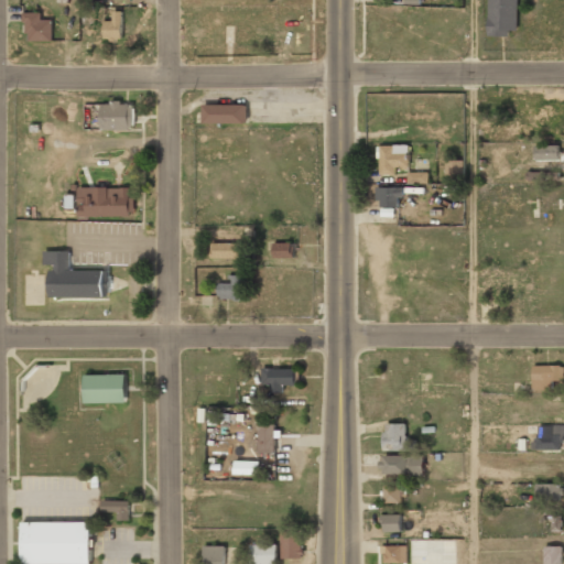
[(517,35),(517,0),(488,0),(488,35),(517,35)]
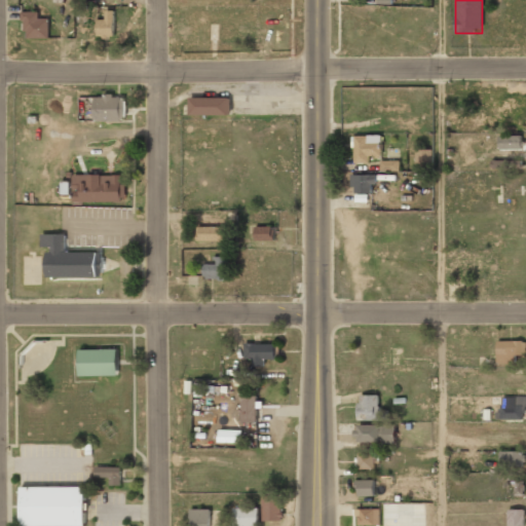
[(97,38),(114,38),(114,11),(105,11),(105,21),(97,21),(97,38)]
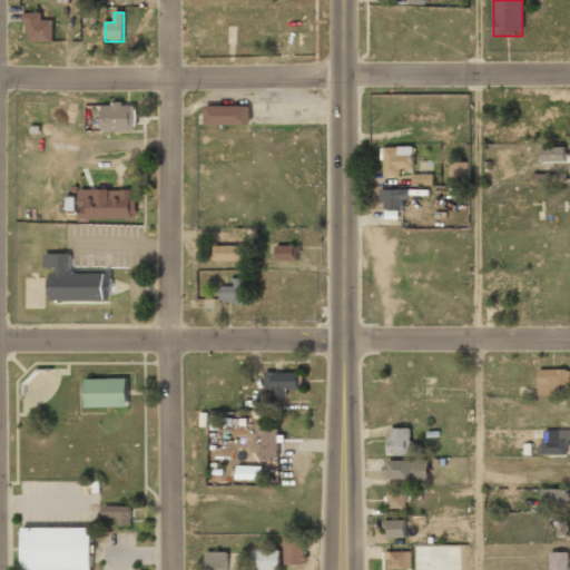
[(42,13),(25,13),(25,42),(53,42),(53,21),(42,21),(42,13)]
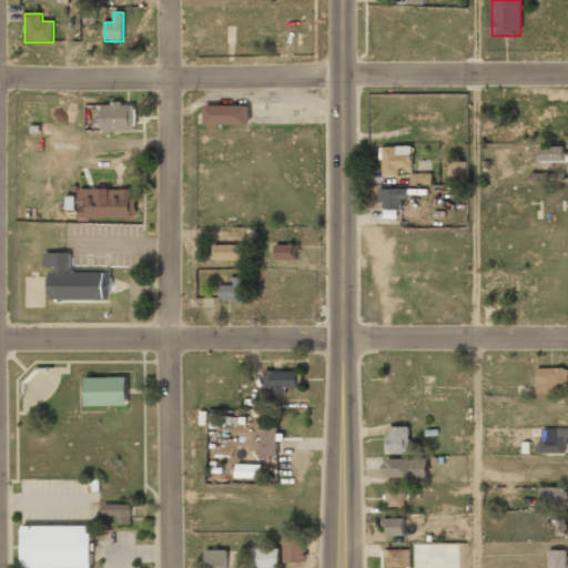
[(101,104),(101,132),(133,132),(133,104),(101,104)]
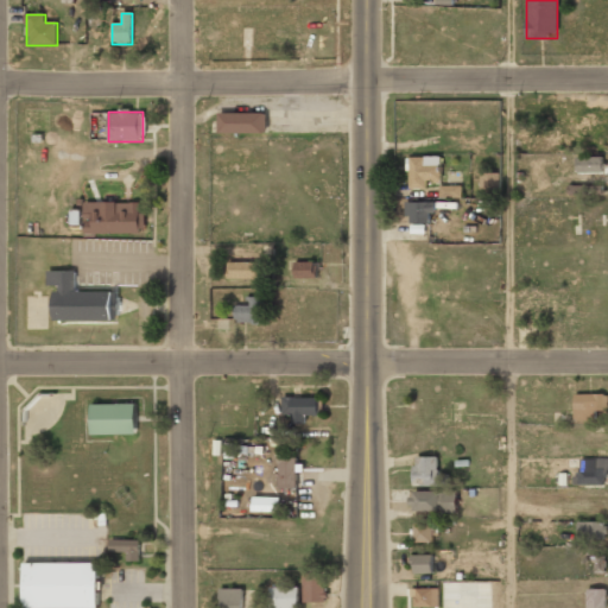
[(217,133),(266,133),(266,114),(217,114),(217,133)]
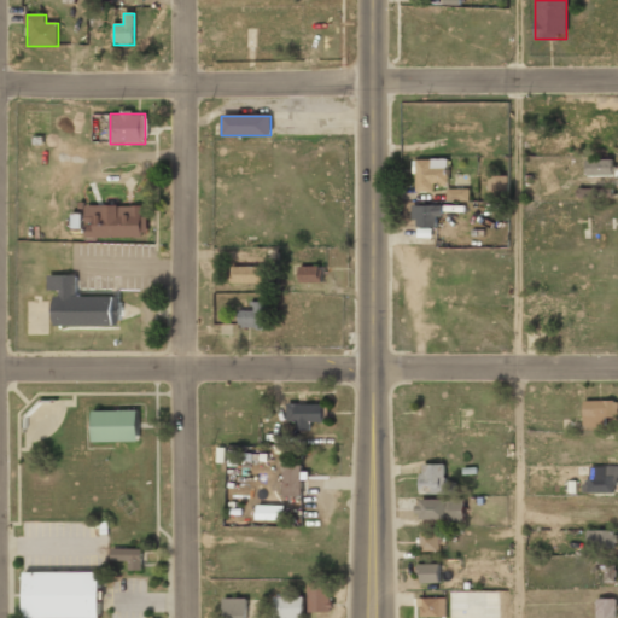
[(414,192),(436,192),(436,182),(447,182),(447,161),(414,161),(414,192)]
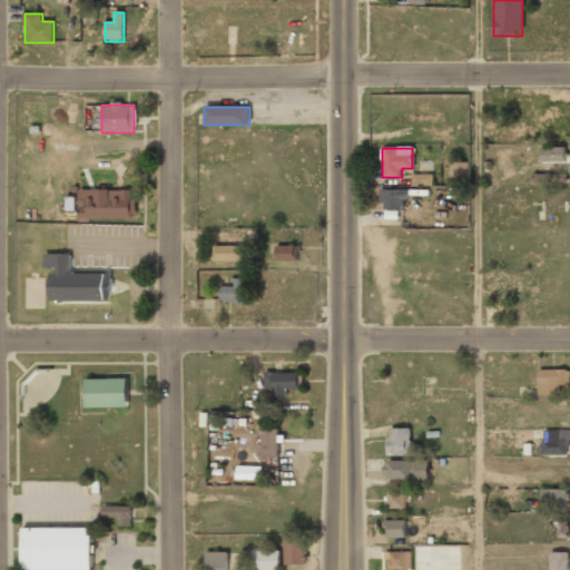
[(564,149),(540,149),(540,163),(564,163),(564,149)]
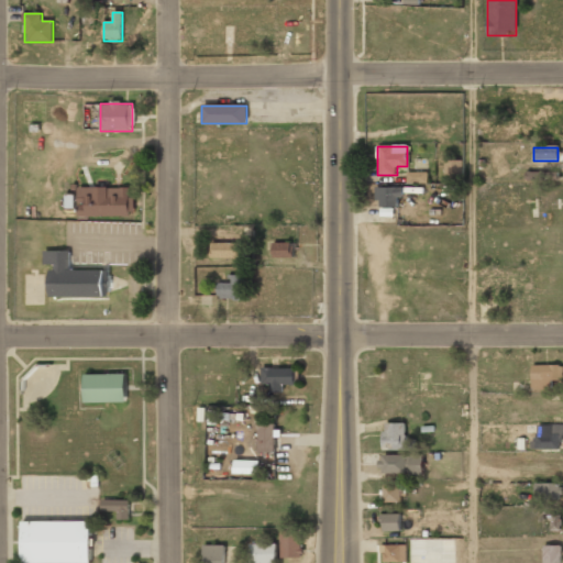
[(445,180),(462,180),(462,161),(445,161),(445,180)]
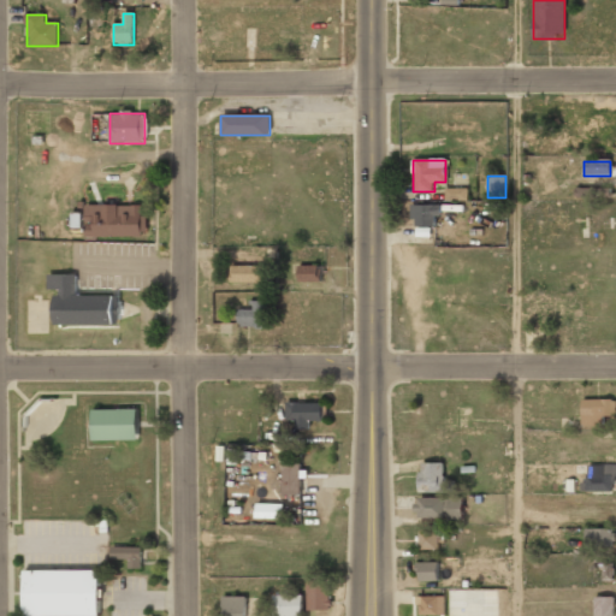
[(466,200),(466,190),(448,190),(448,200),(466,200)]
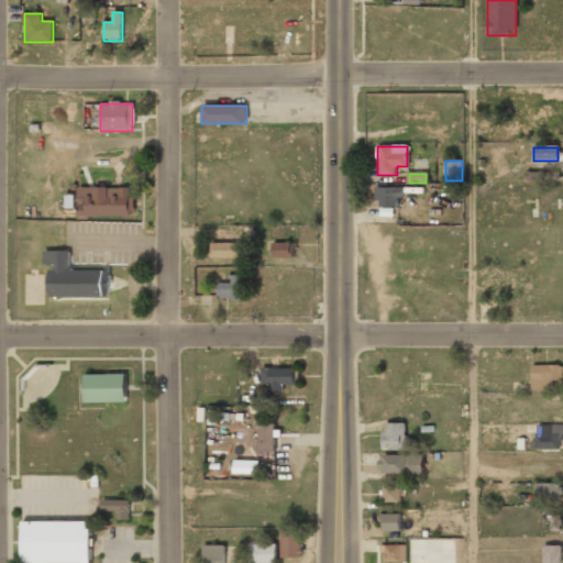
[(132,218),(132,188),(78,188),(78,218),(132,218)]
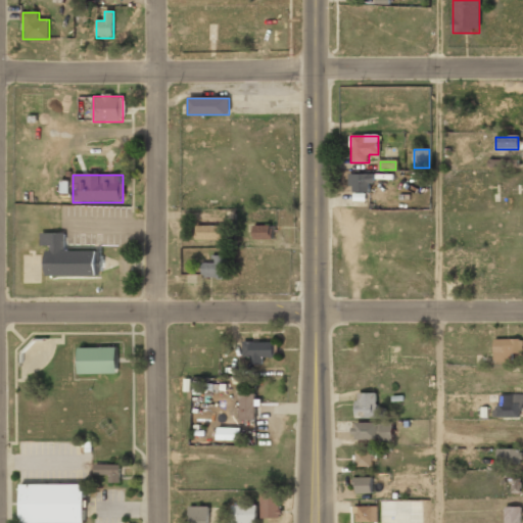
[(348,193),(372,193),(372,175),(348,175),(348,193)]
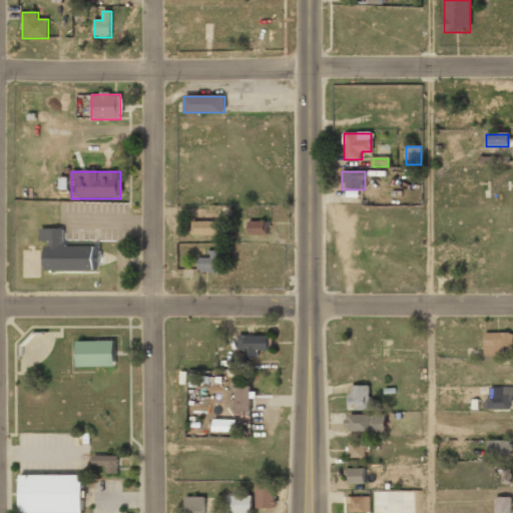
[(192,234),(219,234),(219,221),(192,221),(192,234)]
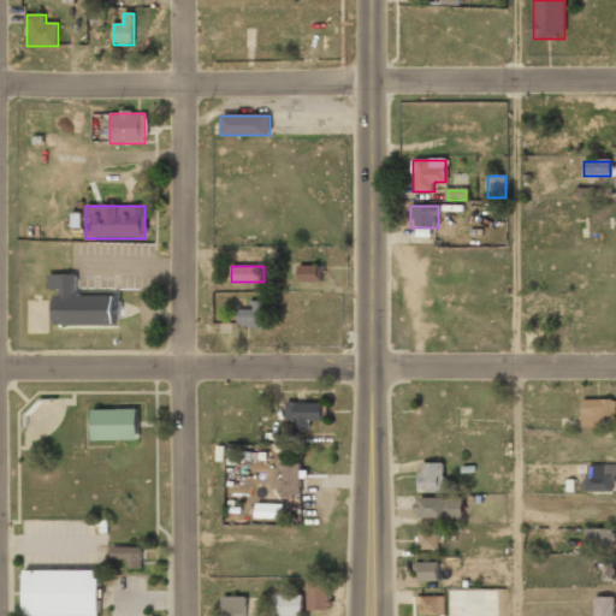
[(297,282),(319,282),(319,266),(297,266),(297,282)]
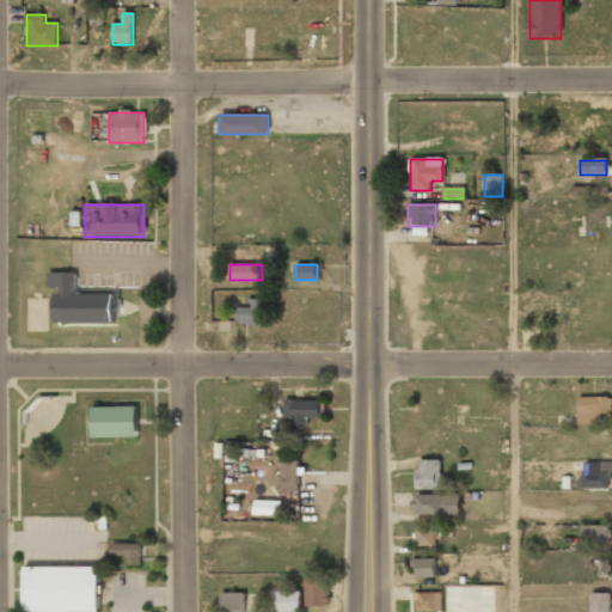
[(115,324),(115,294),(77,294),(77,274),(49,274),(49,288),(55,288),(55,324),(115,324)]
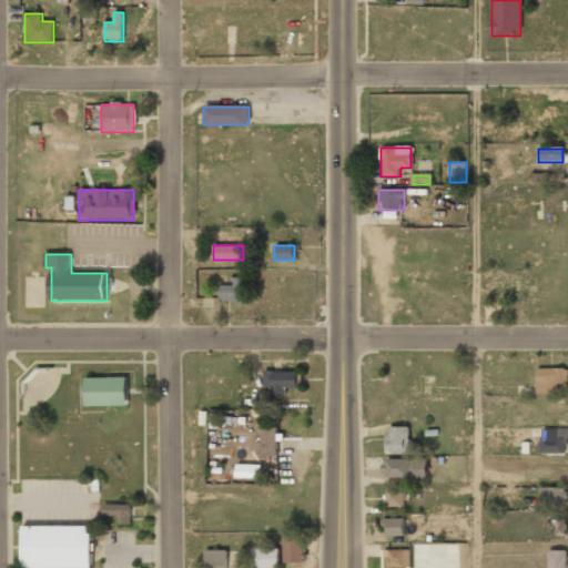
[(233,286),(219,286),(219,303),(245,303),(245,277),(233,277),(233,286)]
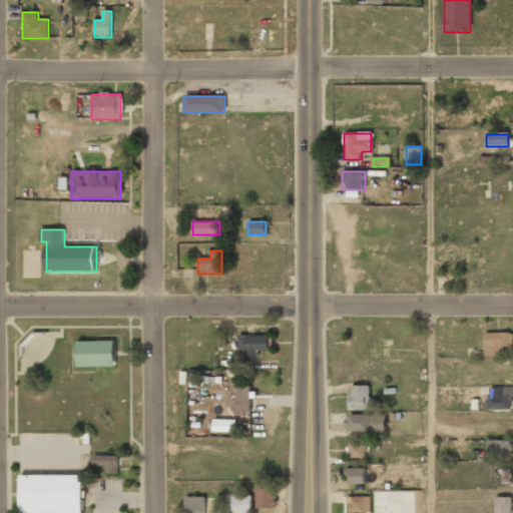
[(512,334),(484,334),(484,356),(512,356),(512,334)]
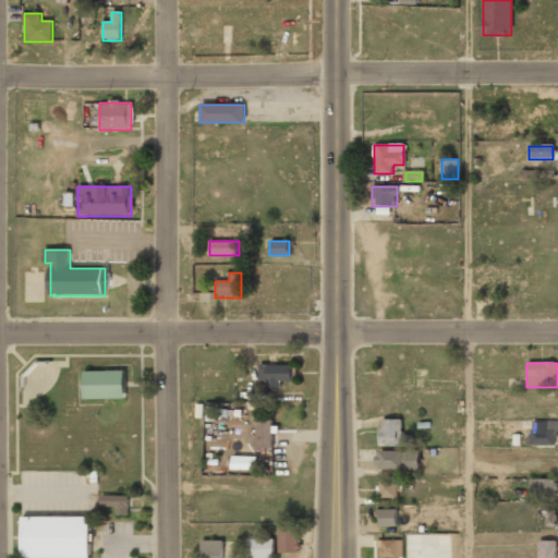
[(280,381),(295,381),(295,364),(259,364),(259,383),(268,383),(268,389),(280,389),(280,381)]
